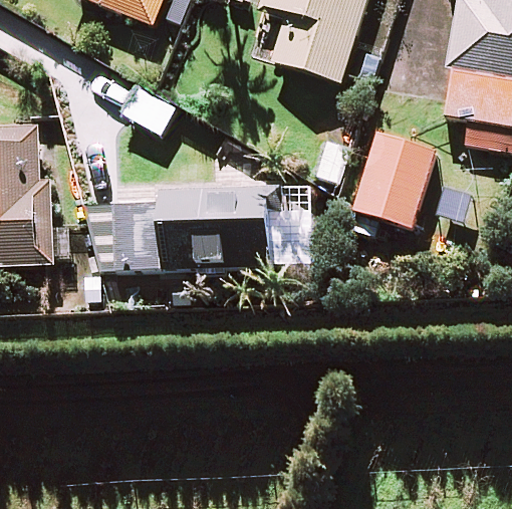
[(89,0),(154,24),(163,0),(89,0)]
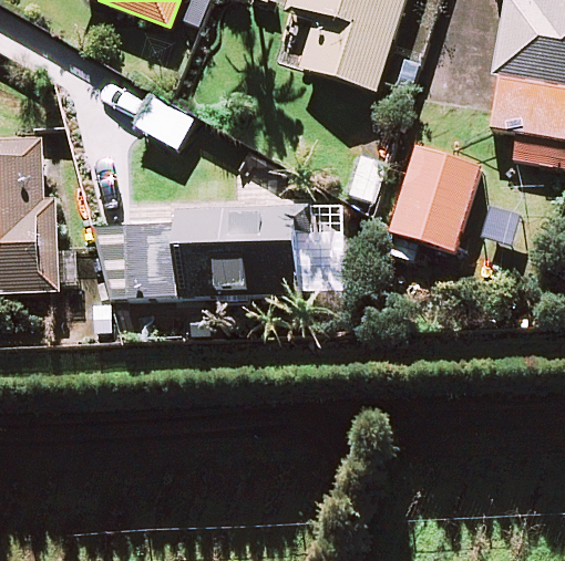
[(290,0),(289,7),(316,14),(300,66),(376,90),(403,0),(290,0)]
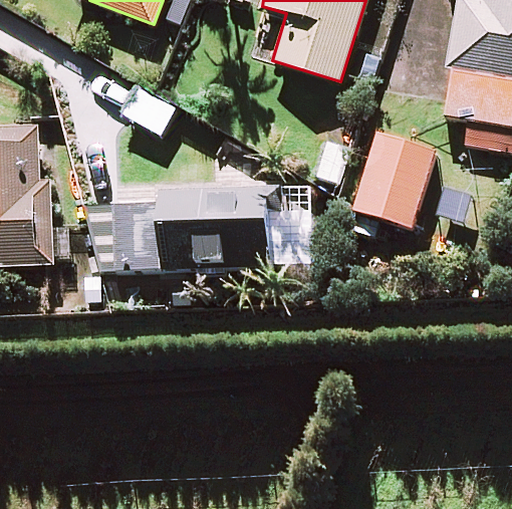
[(459,0),(440,115),(511,128),(511,0),(459,0)]
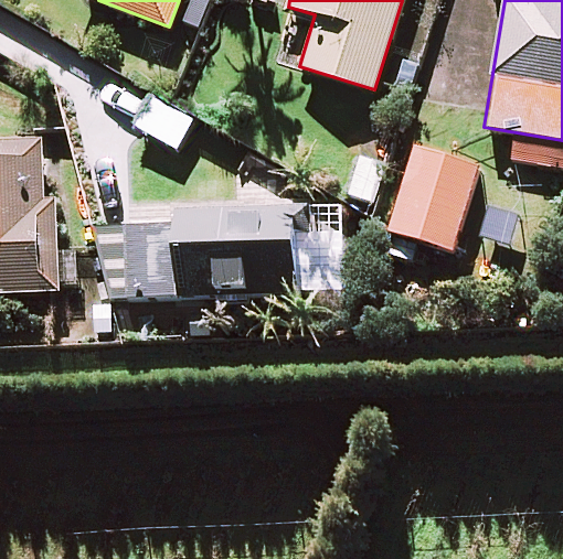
[(222,132),(153,94),(135,126),(202,165),(222,132)]
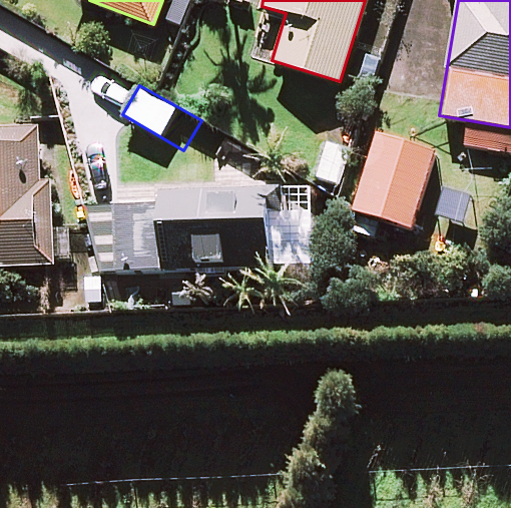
[(40,179),(38,122),(0,123),(0,266),(53,264),(50,179),(40,179)]
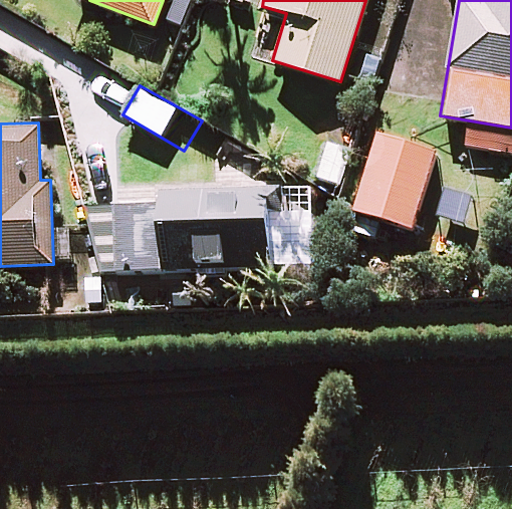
[(434,153),(376,136),(354,210),(411,227),(434,153)]
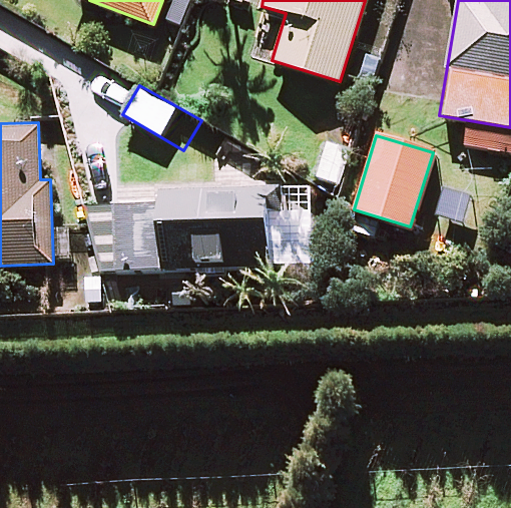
[(355,149),(326,139),(312,176),(341,187),(355,149)]
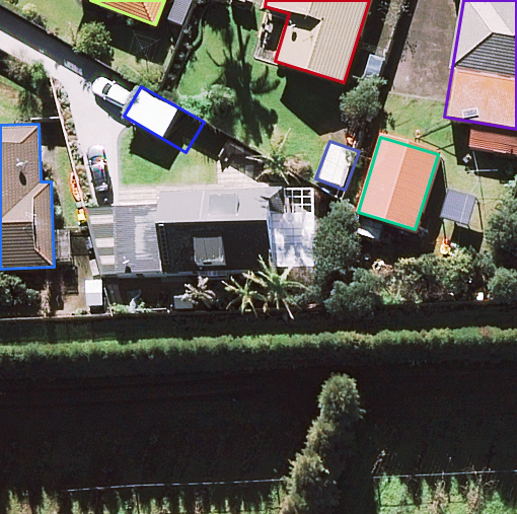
[(273,221),(272,188),(157,191),(157,205),(96,206),(97,272),(314,267),(313,220),(273,221)]
